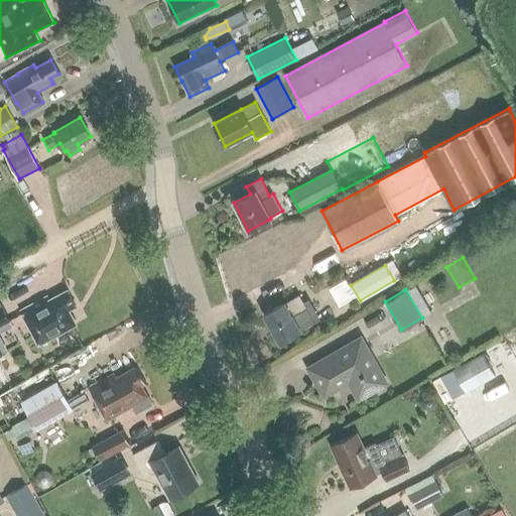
[(76,306),(68,291),(48,301),(46,297),(21,311),(38,345),(76,325),(68,310),(76,306)]
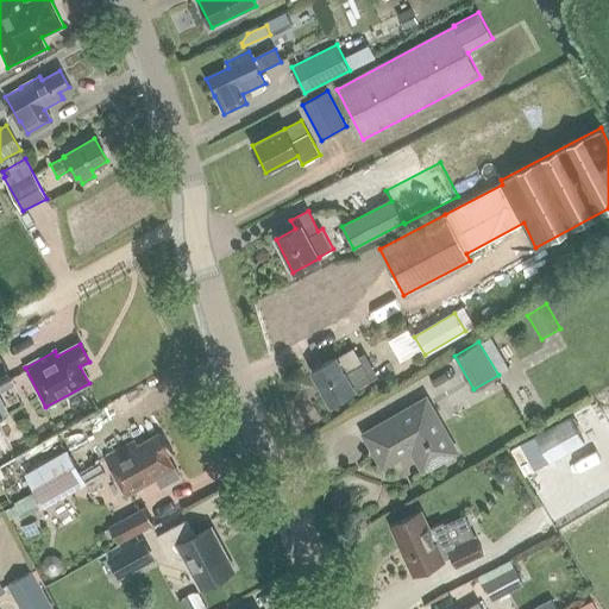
[(331,403),(355,390),(355,389),(371,380),(353,349),(337,358),(336,357),(312,371),(331,403)]
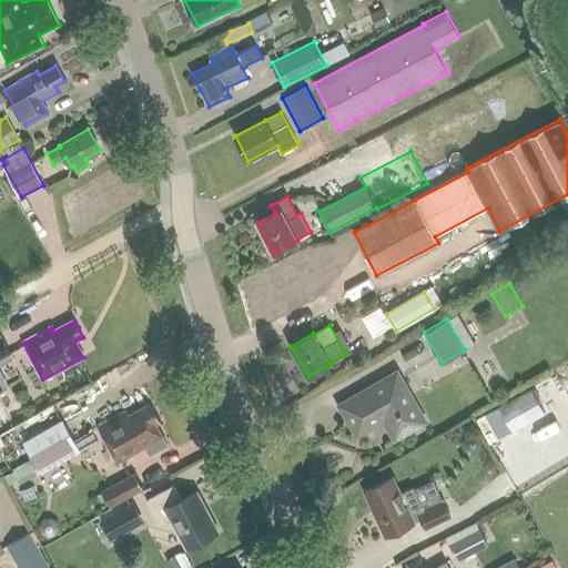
[(0,337),(0,388),(8,385),(0,369),(0,365),(13,358),(10,353),(11,353),(3,336),(0,337)]
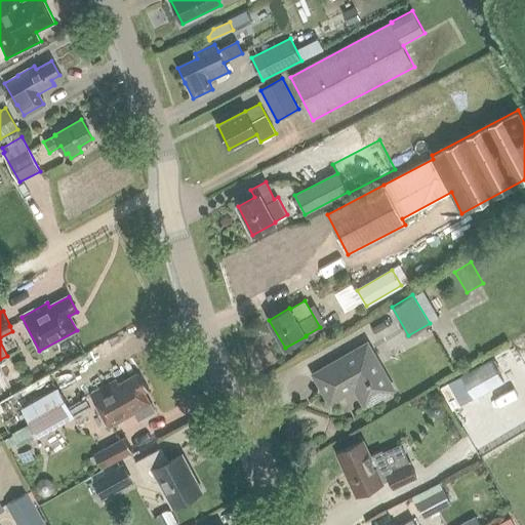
[(509,357),(524,348),(524,334),(503,346),(509,357)]
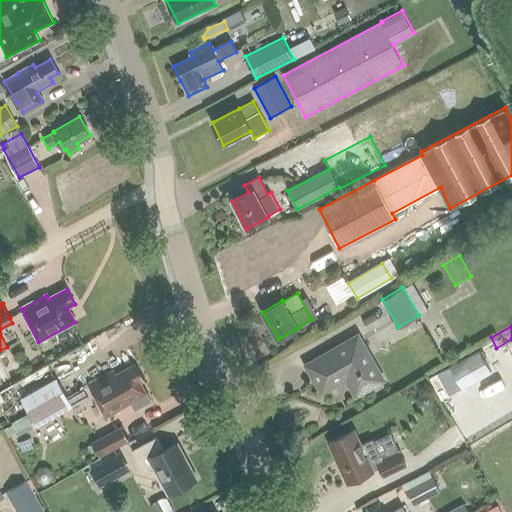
[(383,380),(358,335),(306,365),(321,393),(349,377),(358,394),(383,380)]
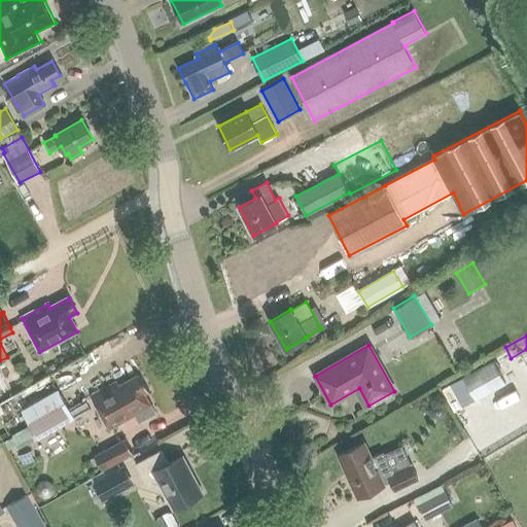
[(462,377),(476,399),(505,383),(493,360),(462,377)]
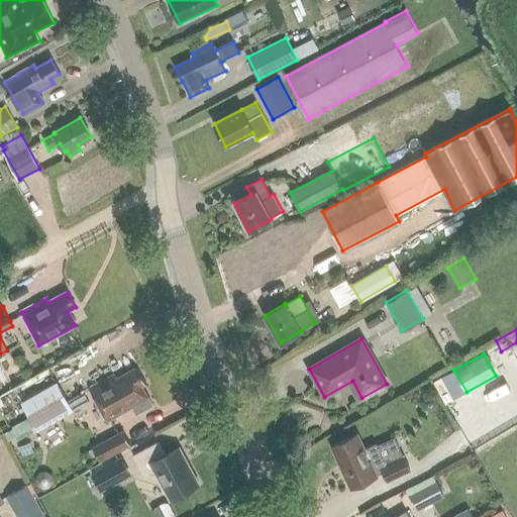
[(0,393),(12,387),(0,364),(0,393)]
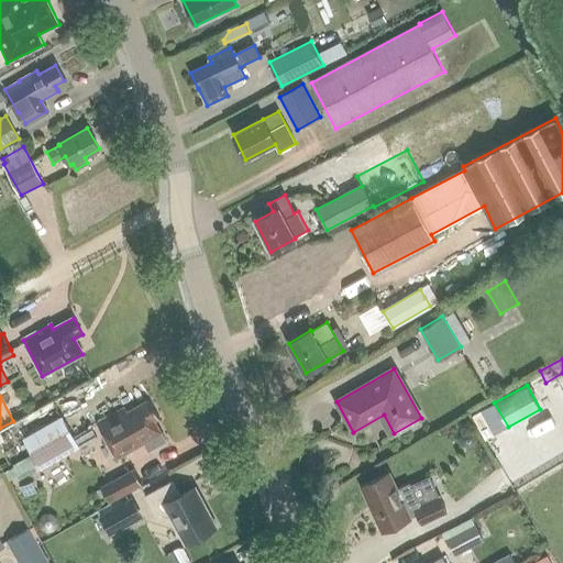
[(148,451),(165,441),(154,421),(159,418),(148,400),(127,412),(124,408),(97,423),(117,459),(144,443),(148,451)]
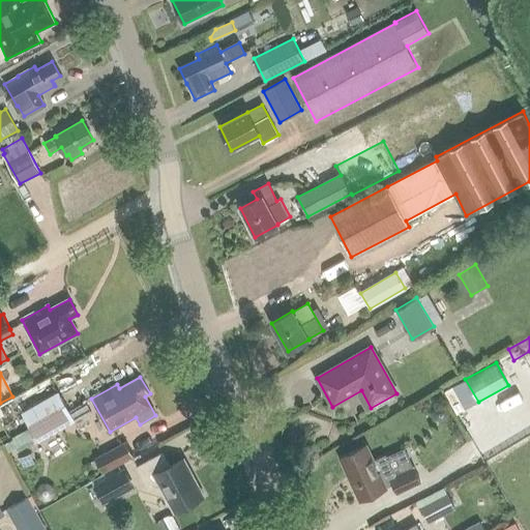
[(37,442),(43,439),(48,441),(54,437),(55,433),(76,421),(58,391),(20,412),(37,442)]
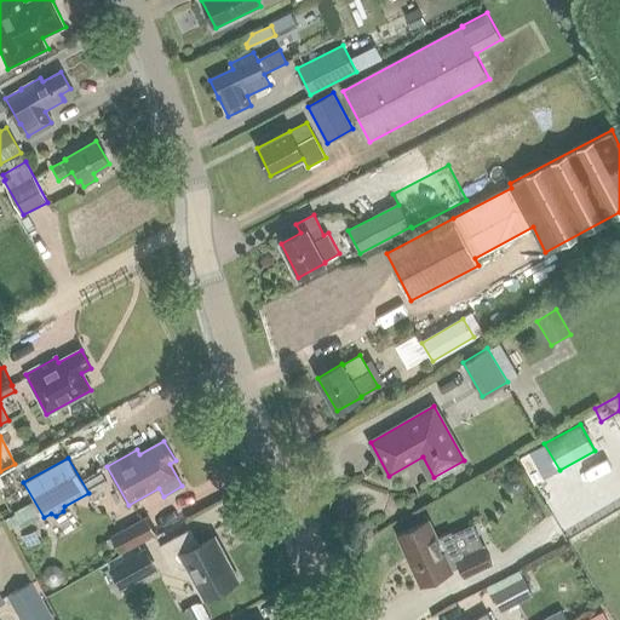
[(89,493),(107,482),(101,471),(81,481),(89,493)]
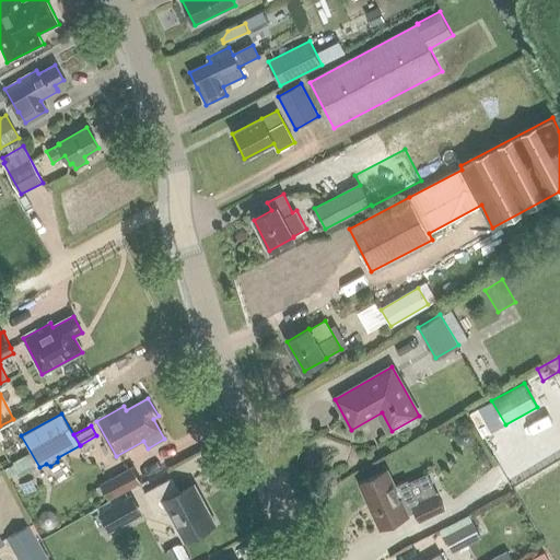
[(140,481),(132,467),(100,486),(107,500),(140,481)]
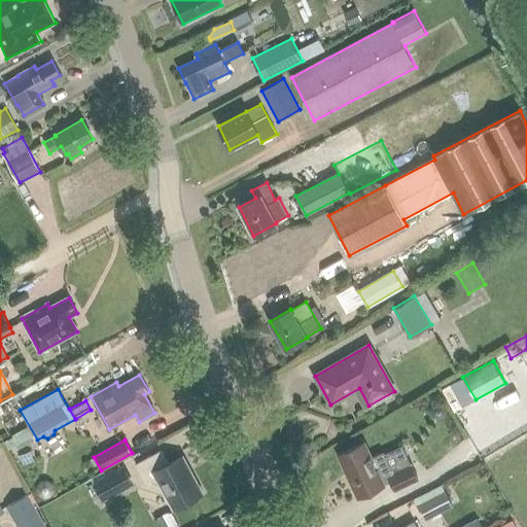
[(338,455),(357,497),(390,482),(394,492),(417,481),(411,465),(392,473),(383,453),(371,458),(363,444),(338,455)]
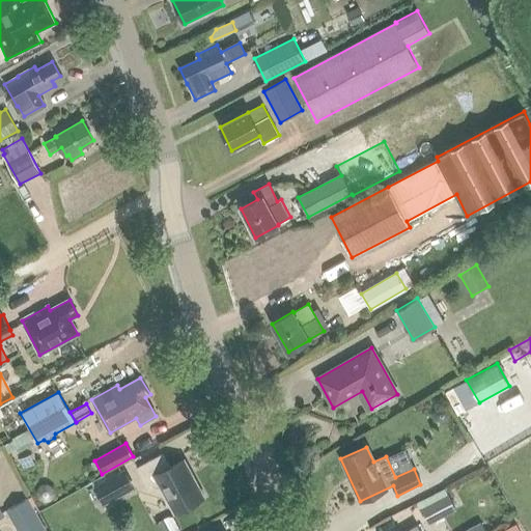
[(203,497),(184,460),(170,468),(163,454),(136,468),(146,487),(158,481),(174,512),(203,497)]
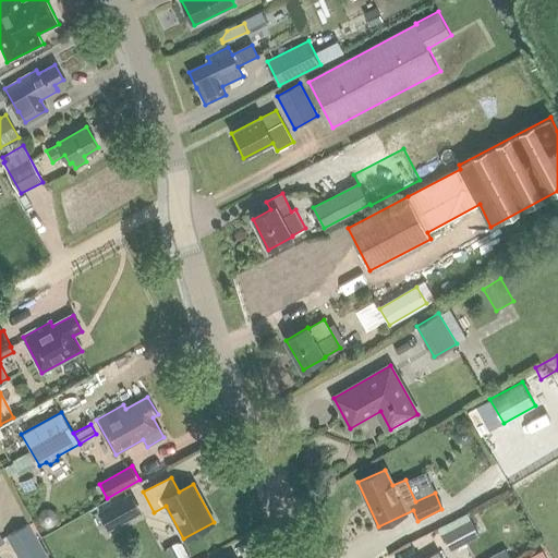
[(99,510),(109,530),(142,512),(131,493),(99,510)]
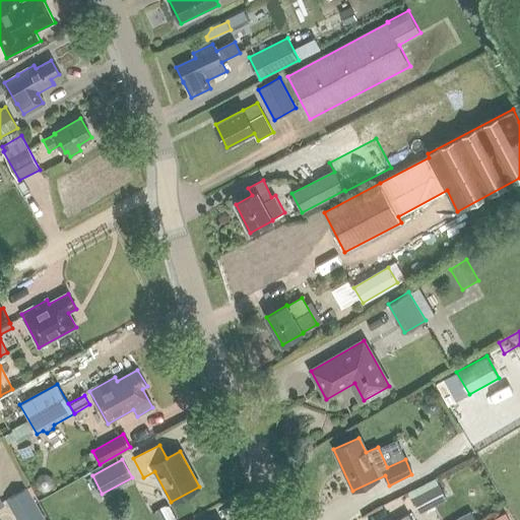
[(446,499),(435,478),(409,492),(420,513),(446,499)]
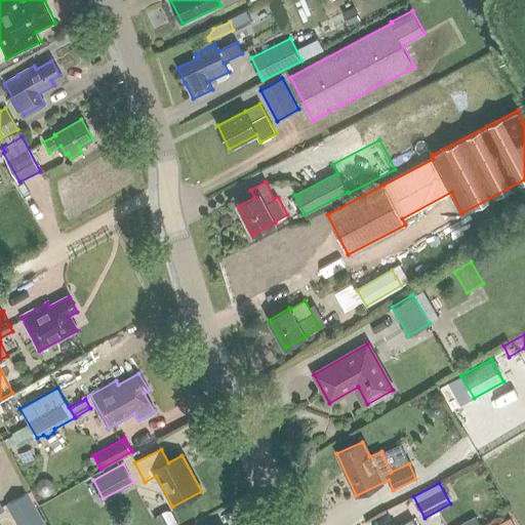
[(37,500),(31,490),(5,505),(15,524),(45,524),(34,502),(37,500)]
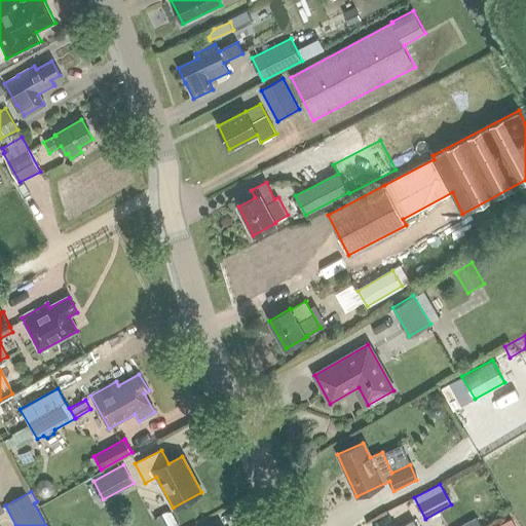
[(178,525),(171,513),(165,512),(156,517),(155,521),(157,525),(178,525)]
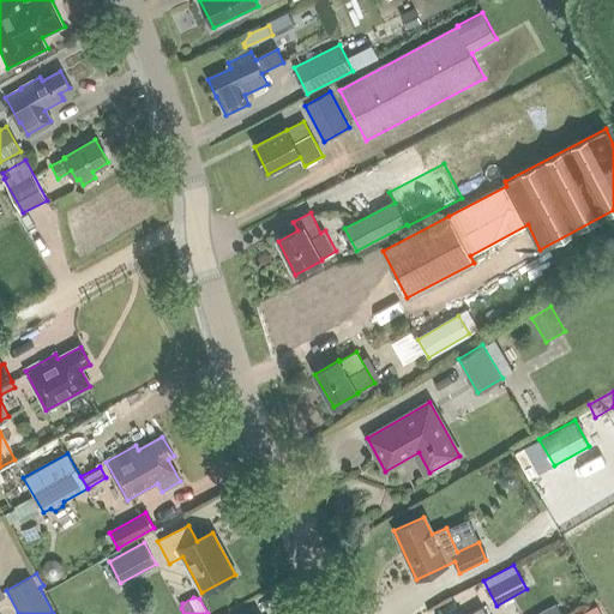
[(561,613),(555,602),(534,613),(561,613)]
